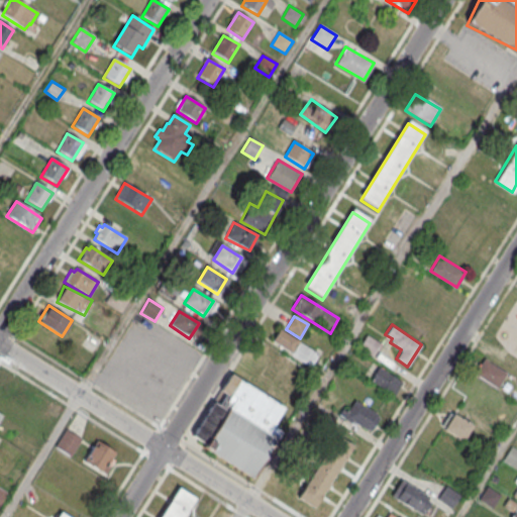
[(279,331),(319,354),(311,368),(272,343),(279,331)]
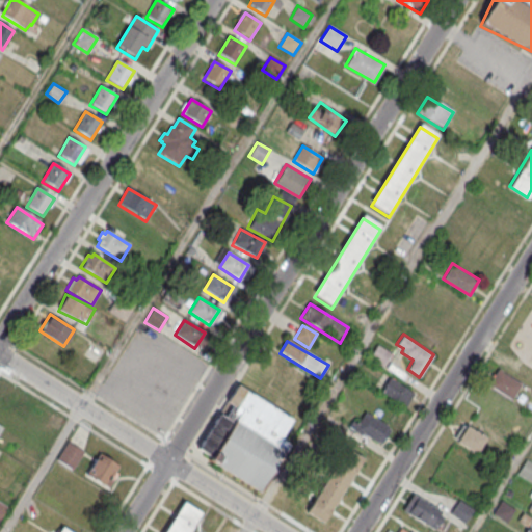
[(377,344),(368,357),(381,367),(391,352),(377,344)]
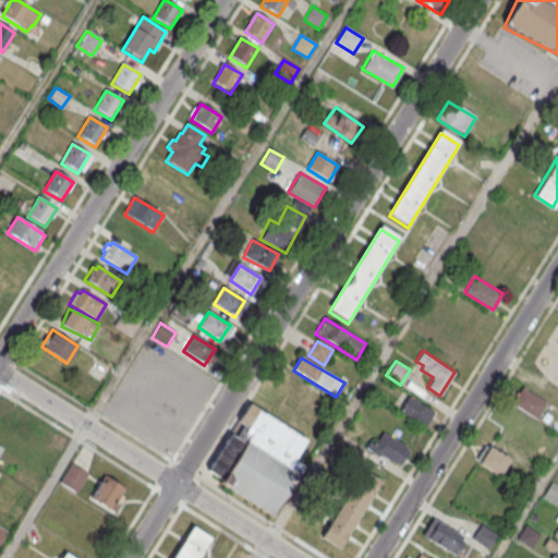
[(540,416),(546,398),(518,388),(512,407),(540,416)]
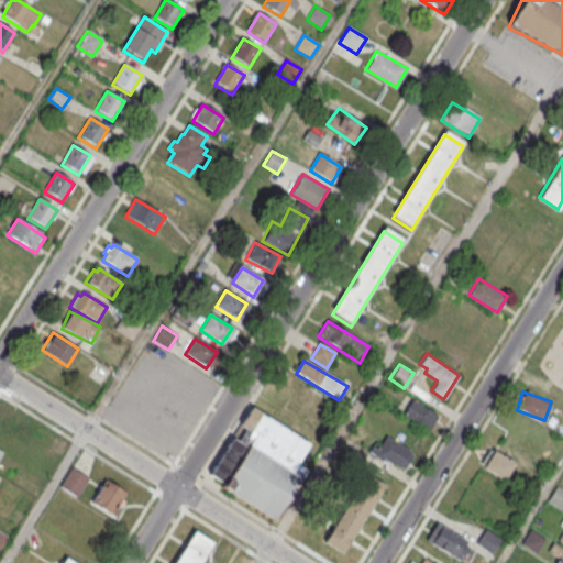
[(429,430),(439,415),(412,399),(404,414),(429,430)]
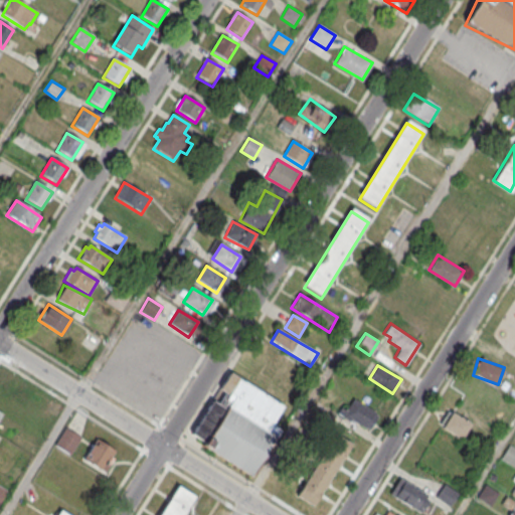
[(283,404),(229,371),(191,433),(204,441),(201,445),(249,476),(281,428),(271,422),(283,404)]
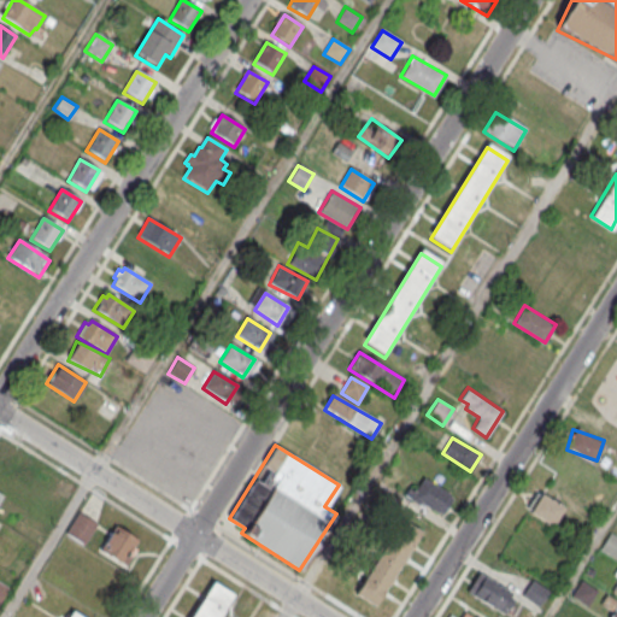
[(441,513),(453,497),(425,476),(413,494),(441,513)]
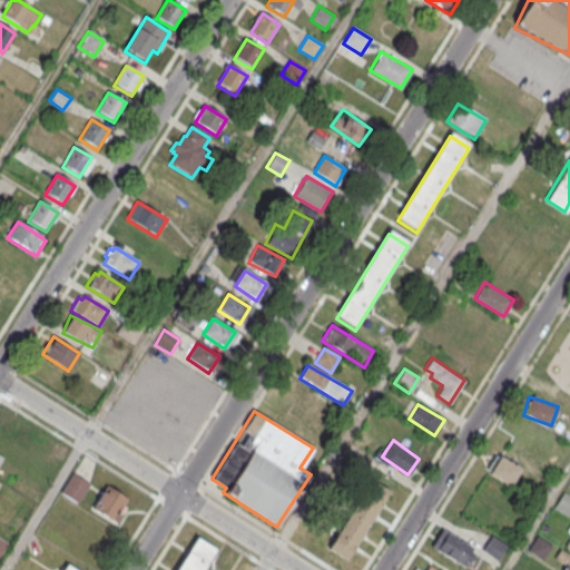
[(488,473),(511,485),(521,468),(498,455),(488,473)]
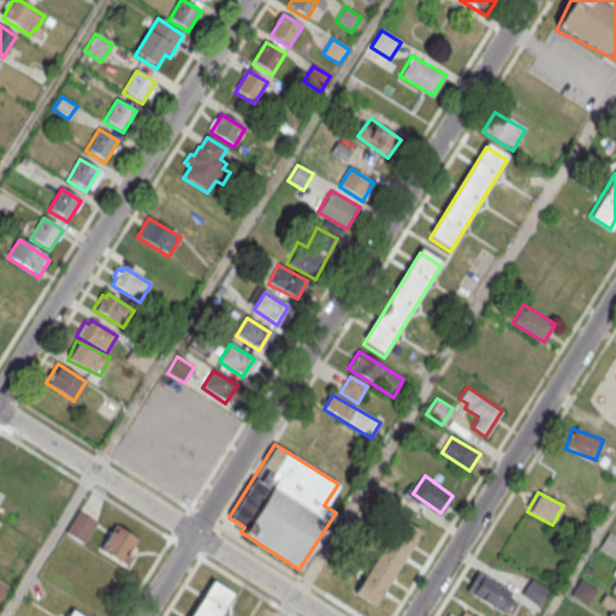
[(83,544),(96,522),(77,510),(64,532),(83,544)]
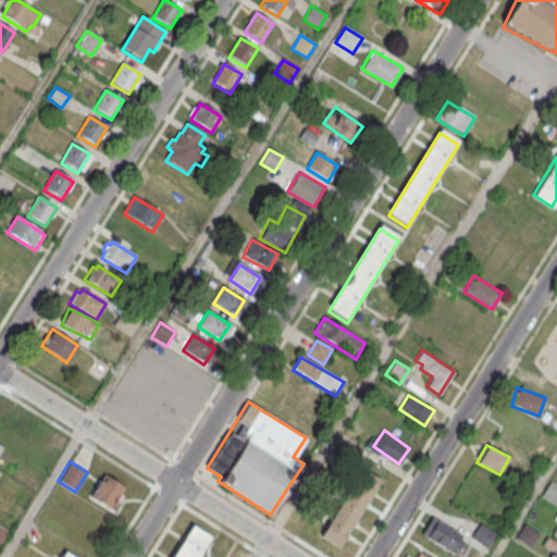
[(337,545),(381,478),(362,467),(320,534),(337,545)]
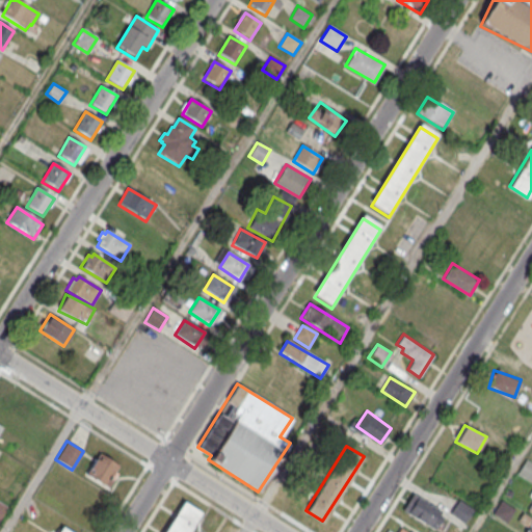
[(99,452),(85,474),(108,487),(117,473),(114,471),(118,464),(99,452)]
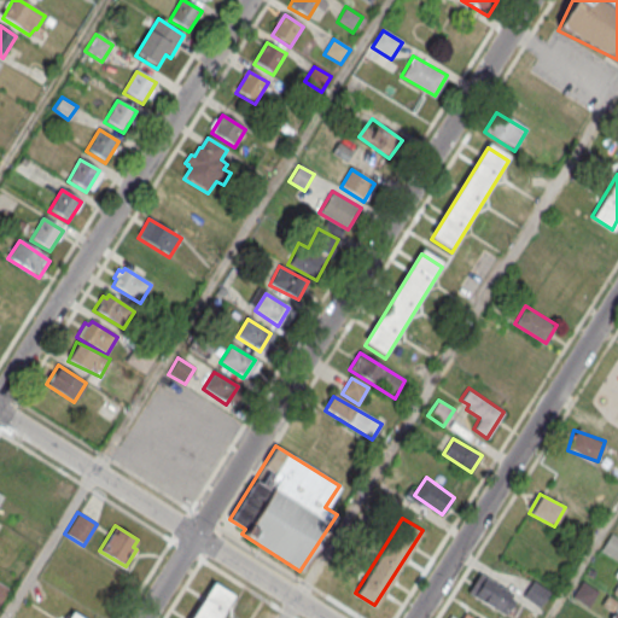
[(602,551),(617,559),(617,557),(617,537),(612,534),(602,551)]
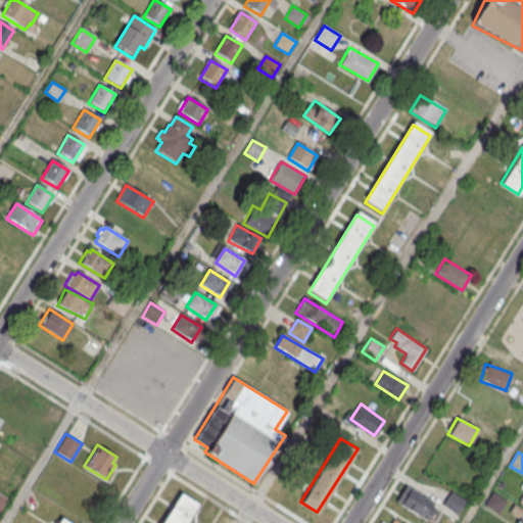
[(428,520),(438,503),(405,484),(395,502),(428,520)]
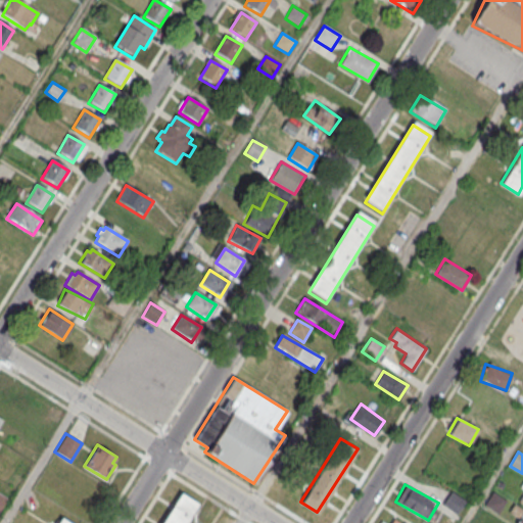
[(457,515),(466,501),(450,491),(442,506),(457,515)]
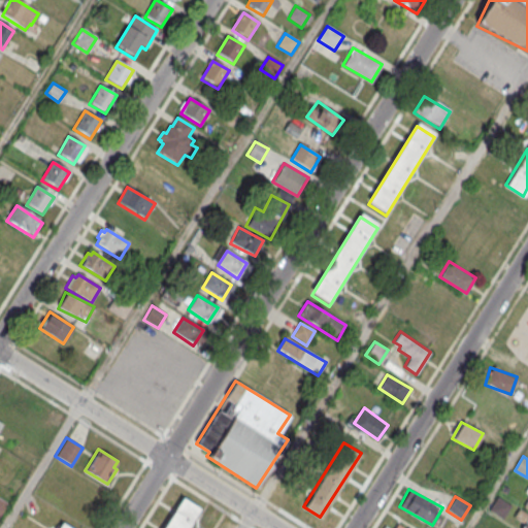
[(0,515),(8,502),(0,497),(0,515)]
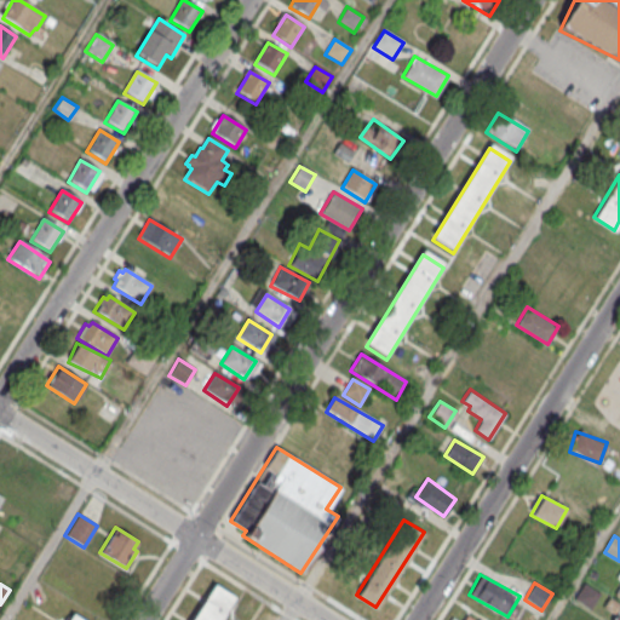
[(190,619),(213,584),(234,596),(218,619),(190,619)]
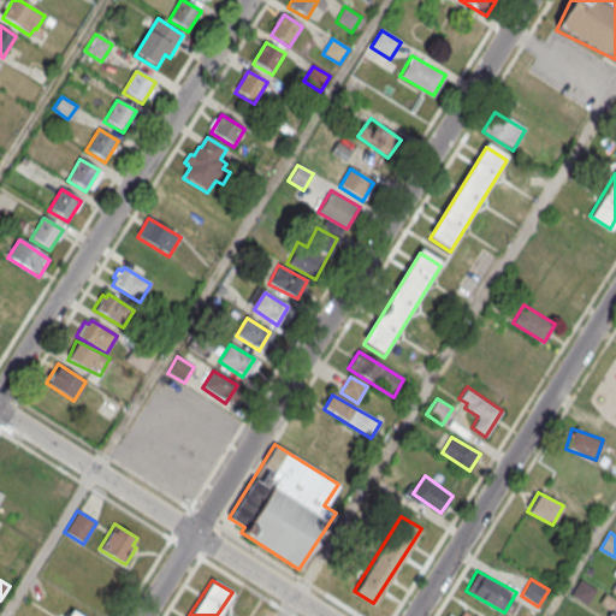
[(587,606),(597,588),(580,580),(570,597),(587,606)]
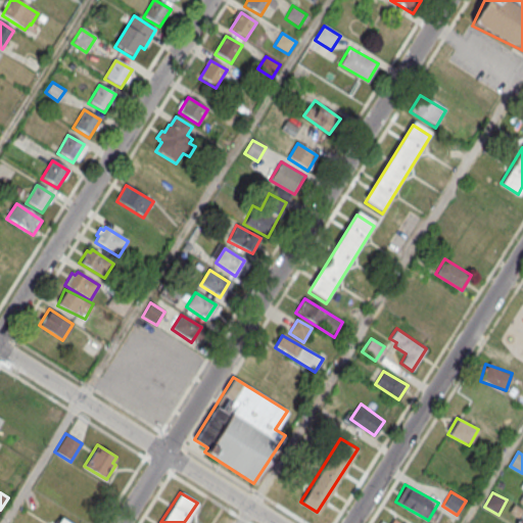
[(513,511),(521,518),(515,522),(522,522),(522,508),(518,504),(513,511)]
